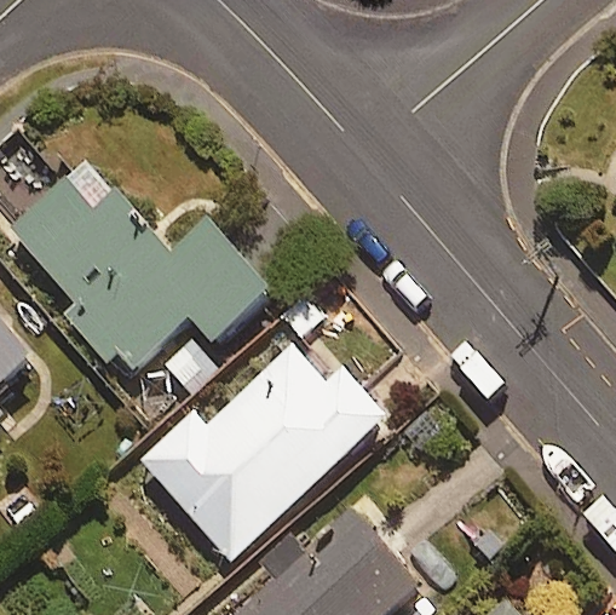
[(170,253),(85,161),(10,230),(82,309),(69,321),(121,377),(186,316),(209,342),(266,288),(203,220),(170,253)]
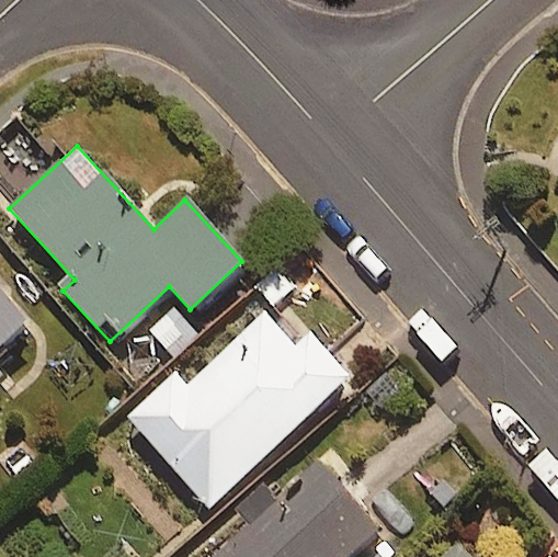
[(0,343),(24,321),(0,294),(0,374),(0,343)]
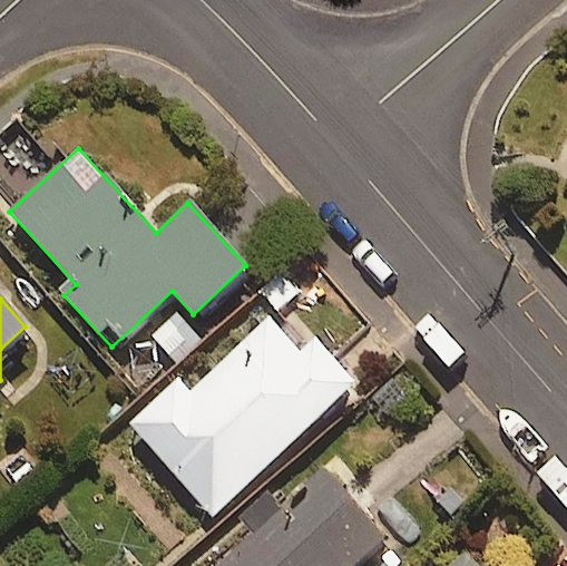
[(352,386),(281,306),(186,391),(176,380),(129,422),(209,513),(352,386)]
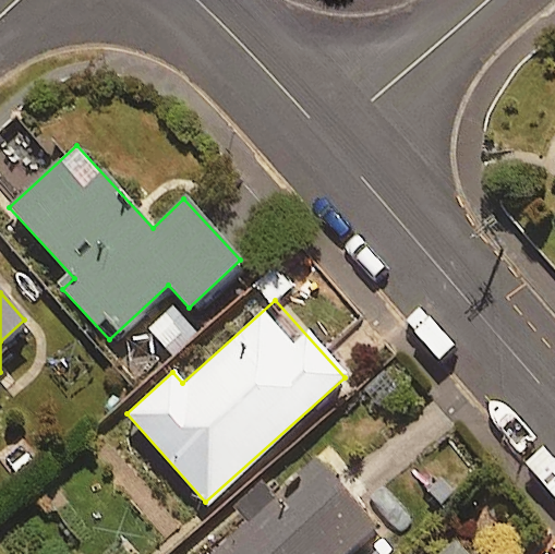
[(167,302),(140,329),(170,359),(197,330),(167,302)]
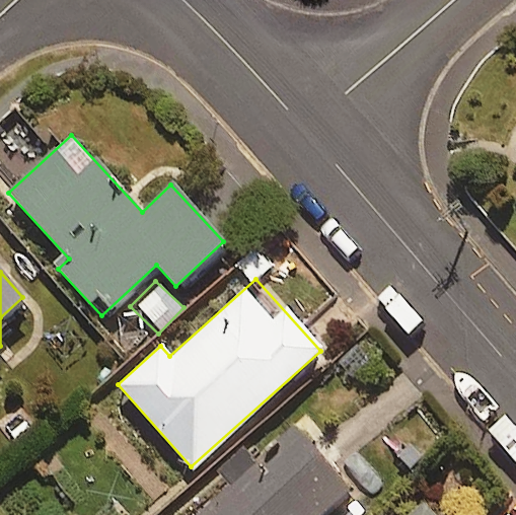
[(322,514),(351,490),(293,423),(253,457),(244,446),(212,473),(222,485),(187,514),(322,514)]
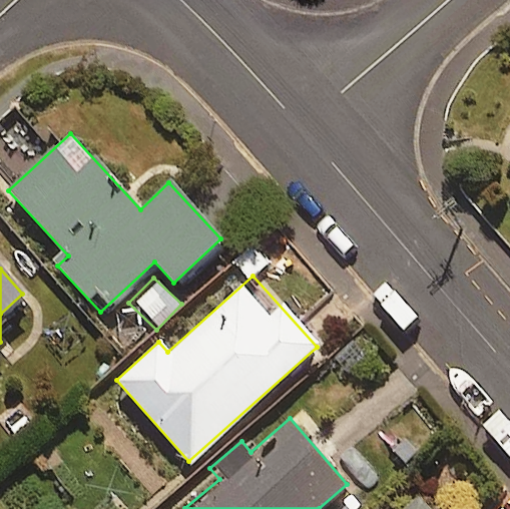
[(425,508),(415,498),(402,508),(425,508)]
